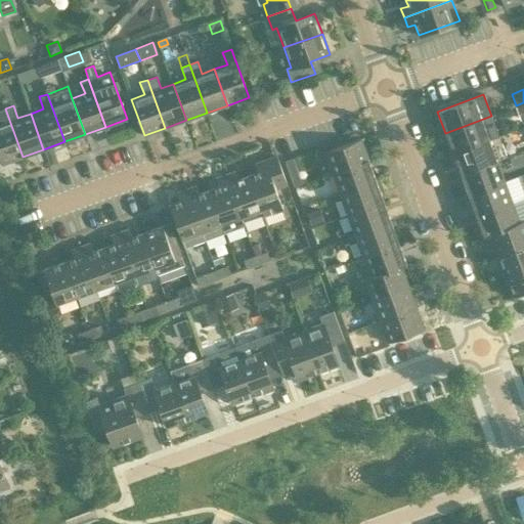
[(0,161),(1,165),(23,157),(5,108),(0,111),(0,161)]
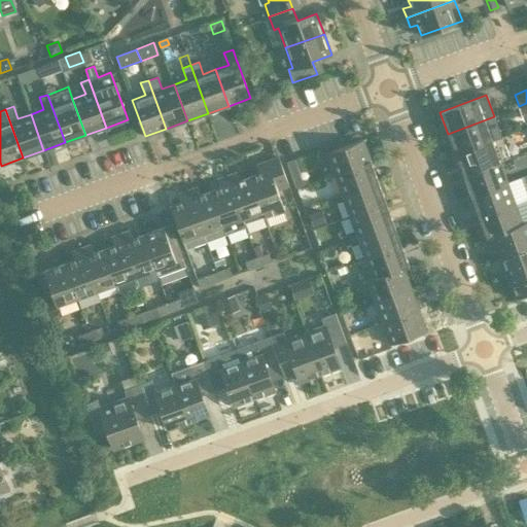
[(502,138),(494,116),(448,134),(455,154),(502,138)]
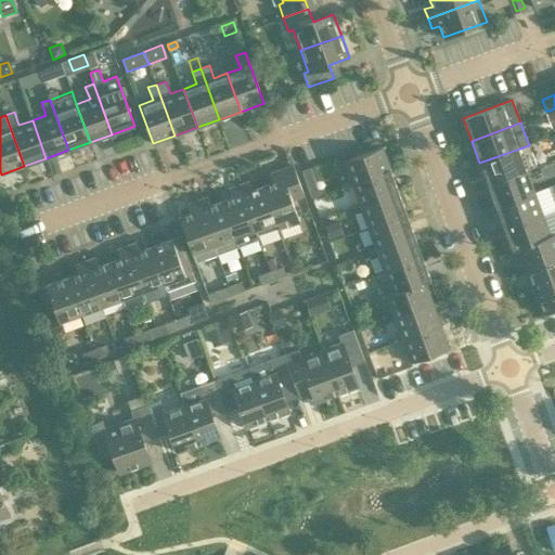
[(529,145),(479,163),(488,184),(526,170),(537,166),(529,145)]
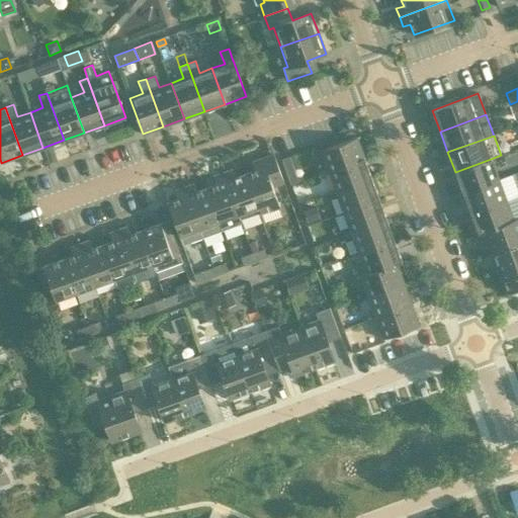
[(329,171),(364,158),(356,137),(321,150),(329,171)]
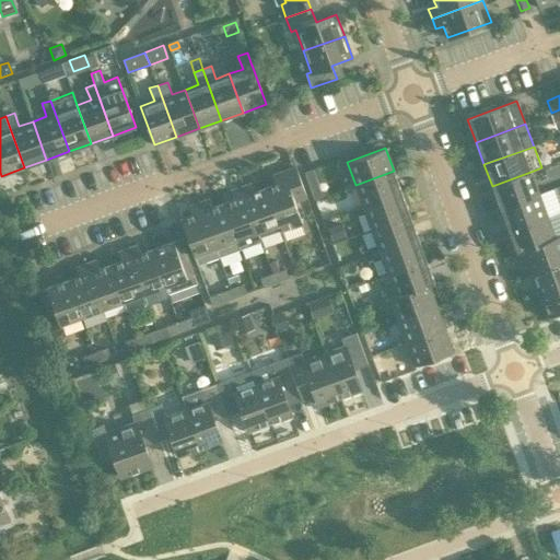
[(278,224),(280,231),(302,223),(294,201),(306,197),(295,167),(272,175),(276,184),(265,188),(278,224)]
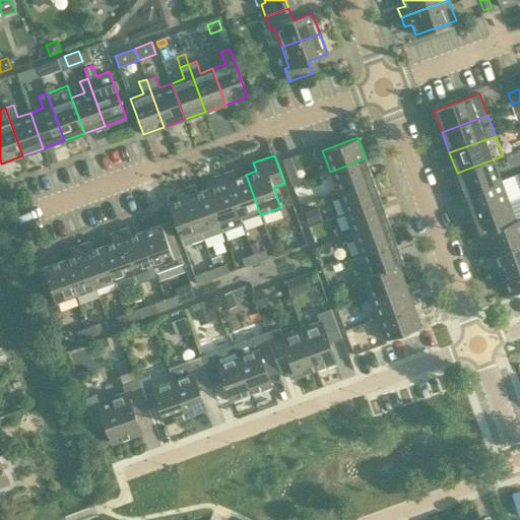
[(337,193),(373,180),(366,158),(330,172),(337,193)]
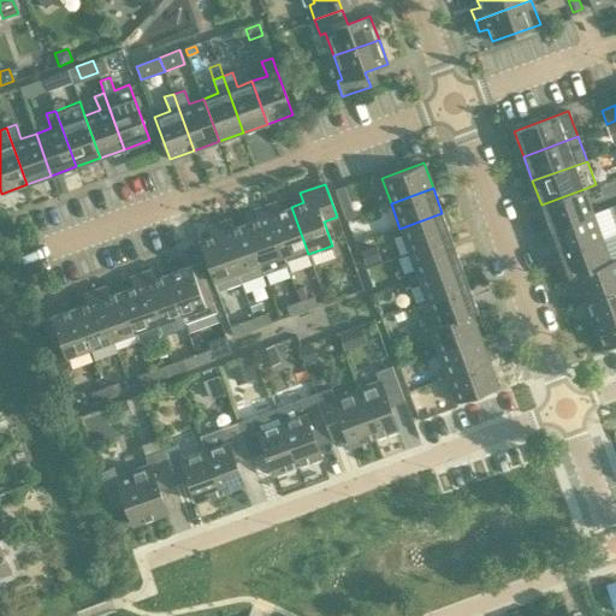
[(593,213),(584,189),(542,205),(550,229),(593,213)]
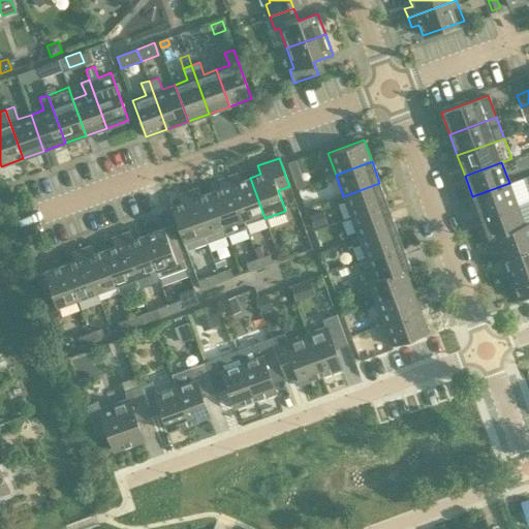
[(262,212),(250,178),(240,181),(237,173),(227,177),(243,219),(262,212)]
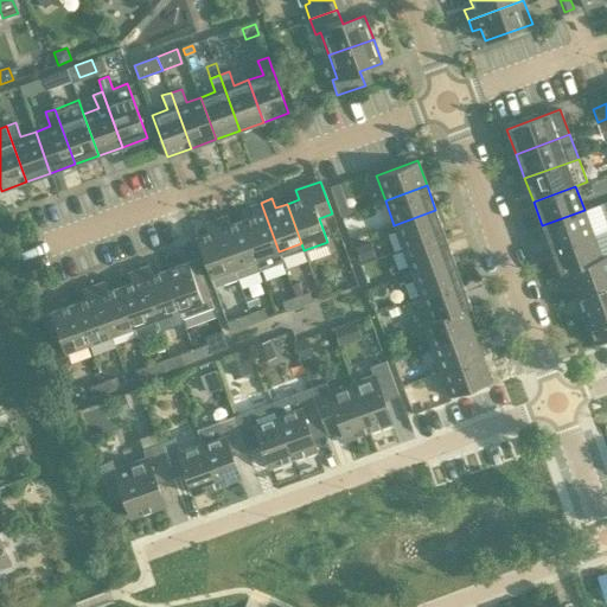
[(282,261),(279,251),(261,203),(250,206),(254,216),(242,221),(260,269),(282,261)]
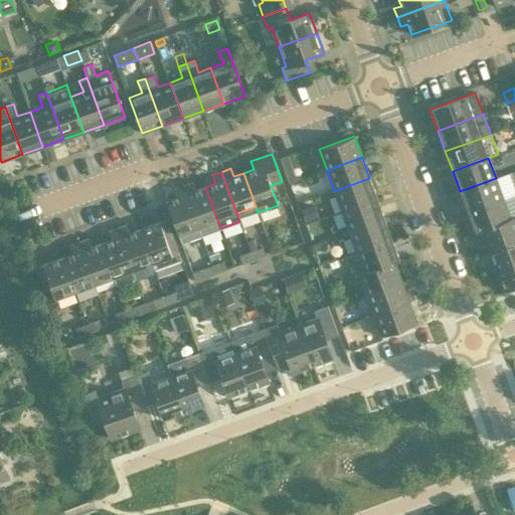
[(341,211),(377,198),(369,178),(334,191),(341,211)]
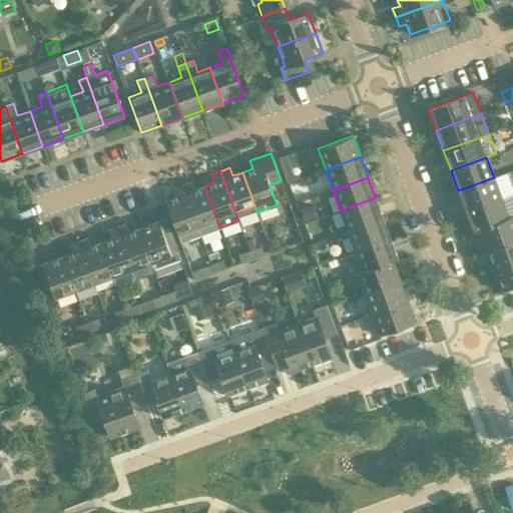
[(494,177),(458,190),(465,210),(501,197),(494,177)]
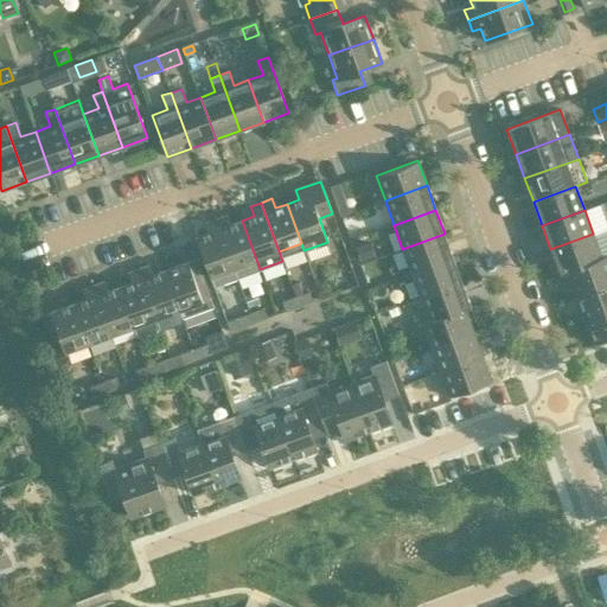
[(237,278),(260,269),(242,221),(230,224),(227,215),(216,219),(237,278)]
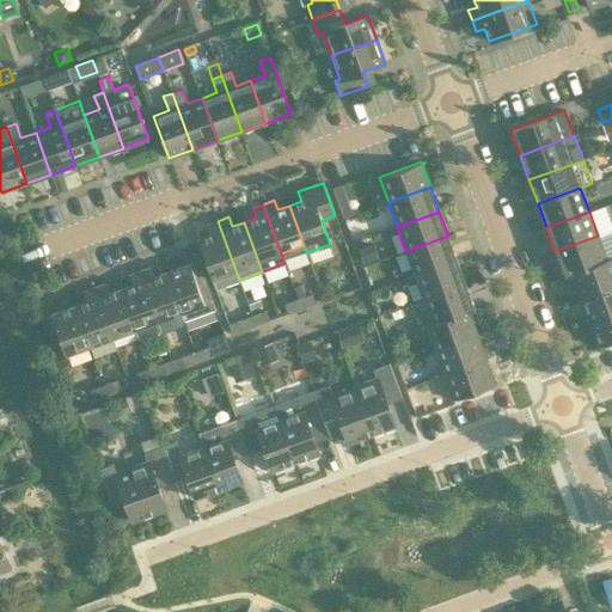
[(215,288),(239,280),(218,221),(207,225),(210,234),(197,239),(215,288)]
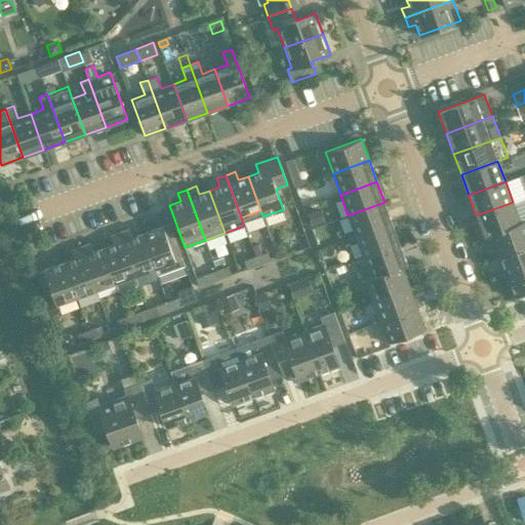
[(356,236),(392,223),(385,202),(348,215),(356,236)]
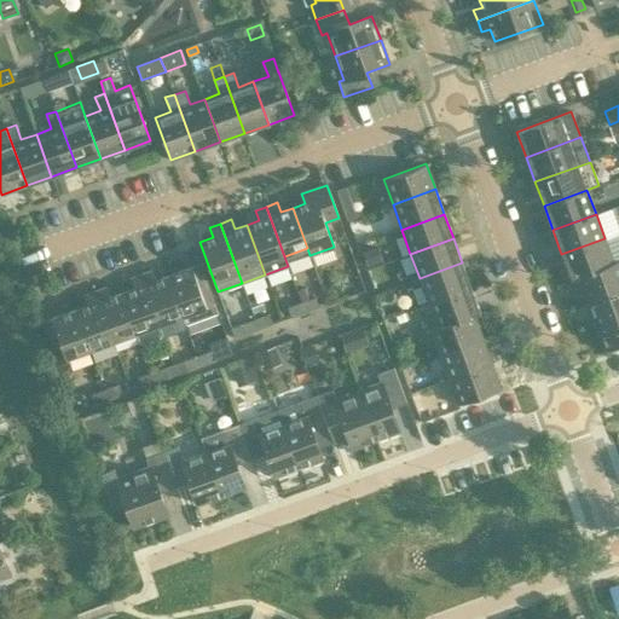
[(614,264),(605,238),(561,254),(571,279),(578,277),(614,264)]
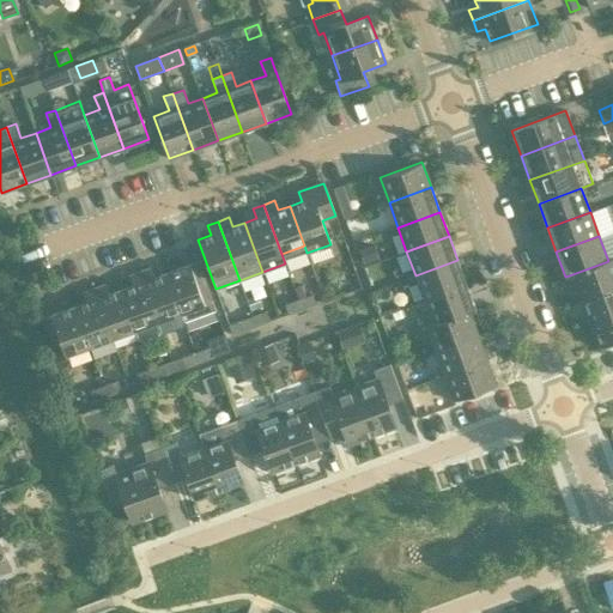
[(374,243),(358,249),(364,263),(378,259),(374,243)]
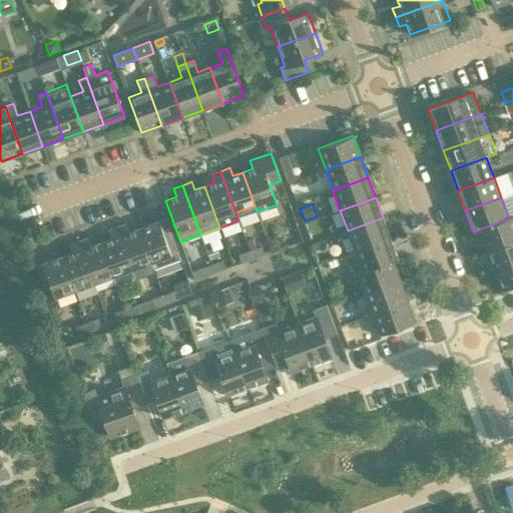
[(512,216),(509,218),(479,229),(486,249),(512,239),(512,216)]
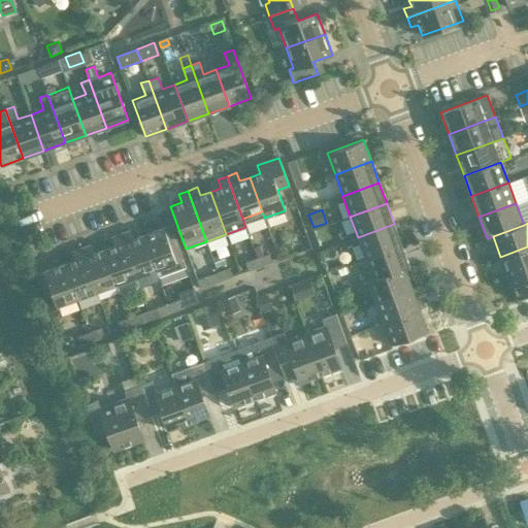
[(365,258),(402,244),(394,224),(358,237),(365,258)]
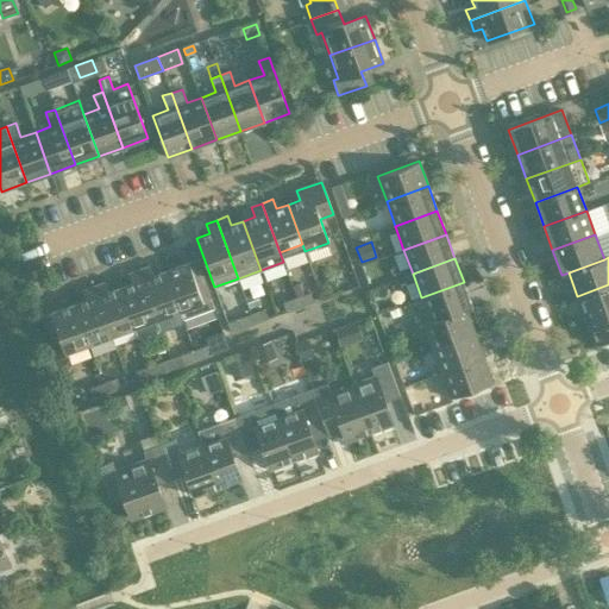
[(165,271),(180,311),(183,320),(214,308),(196,259),(165,271)]
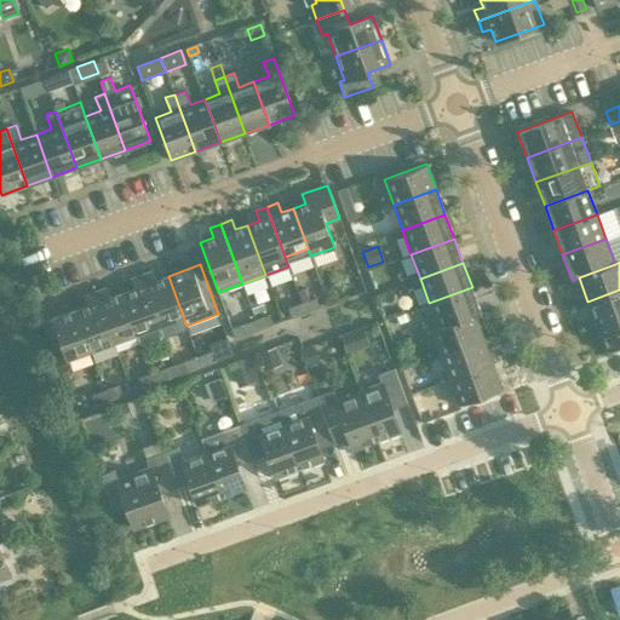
[(160,325),(183,316),(168,276),(156,281),(153,271),(142,275),(160,325)]
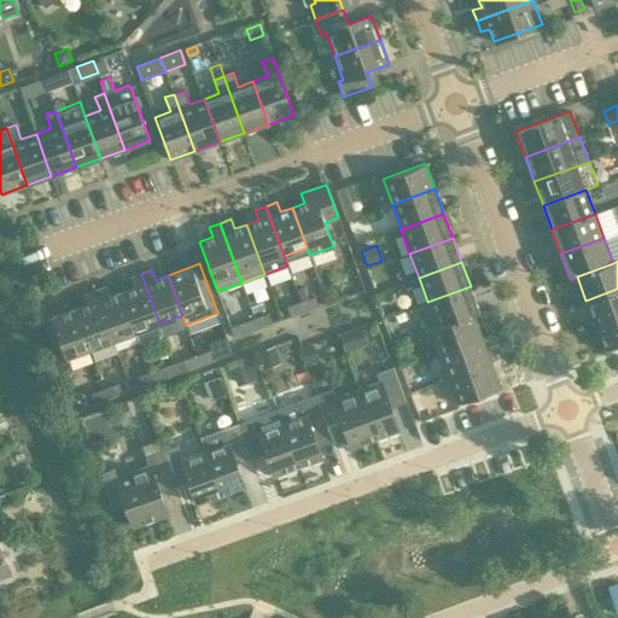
[(163,333),(159,324),(141,274),(130,278),(133,287),(122,292),(136,332),(139,342),(163,333)]
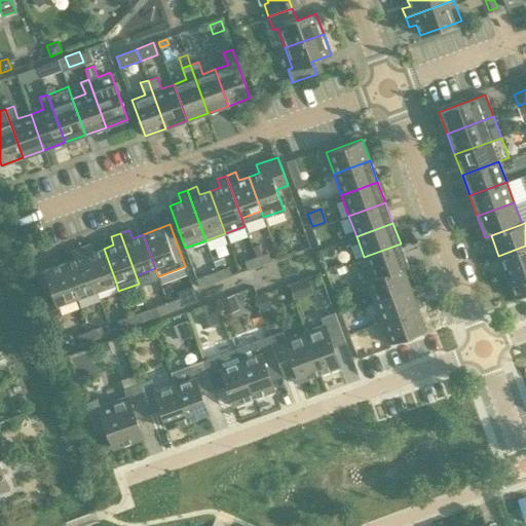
[(402,267),(403,267),(408,265),(401,243),(364,257),(371,277),(372,278),(402,267)]
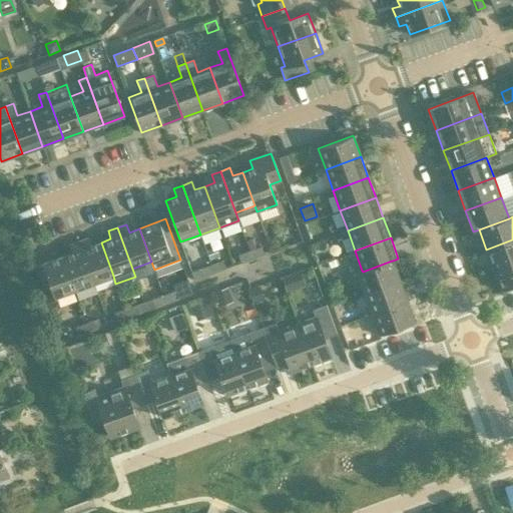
[(93,283),(113,276),(101,242),(91,246),(88,238),(79,241),(93,283)]
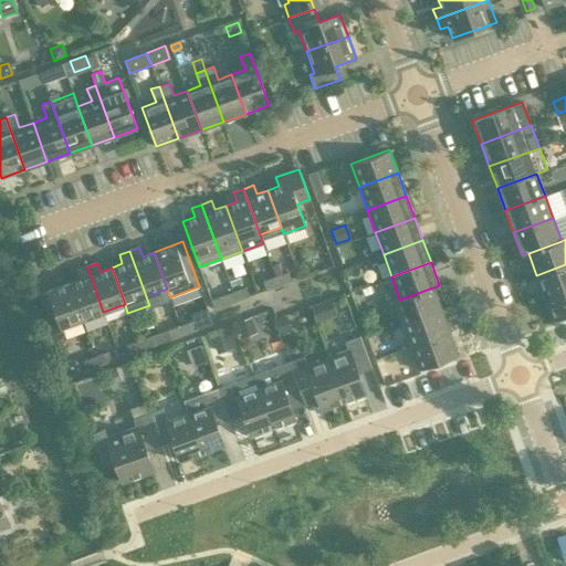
[(565,264),(536,275),(545,297),(565,289),(565,264)]
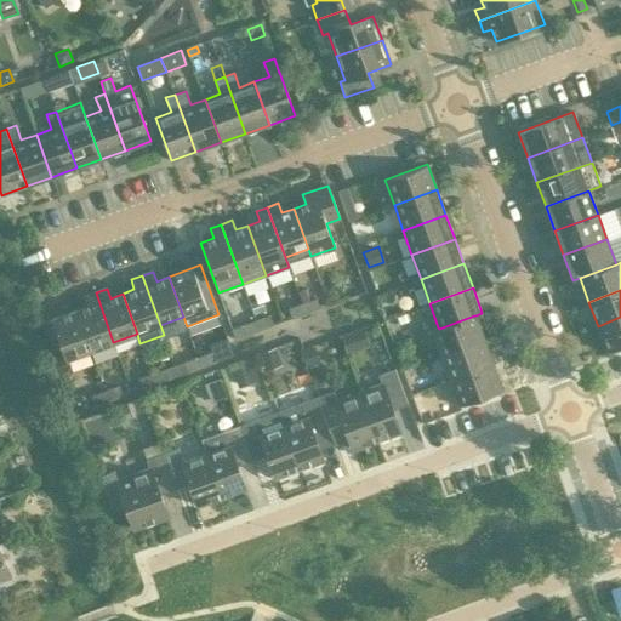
[(90,351),(113,342),(96,292),(84,296),(87,306),(75,311),(90,351)]
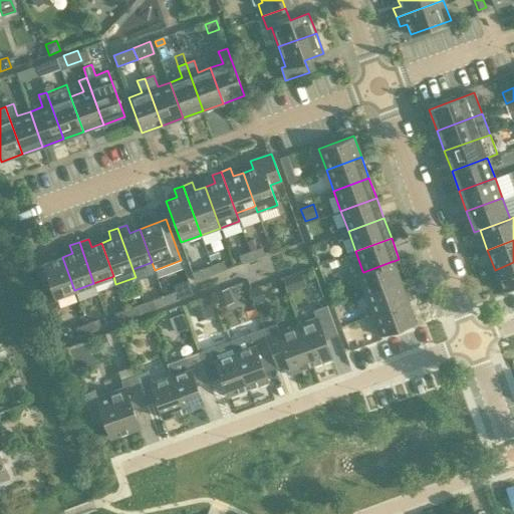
[(250,251),(253,259),(264,255),(262,247),(250,251)]
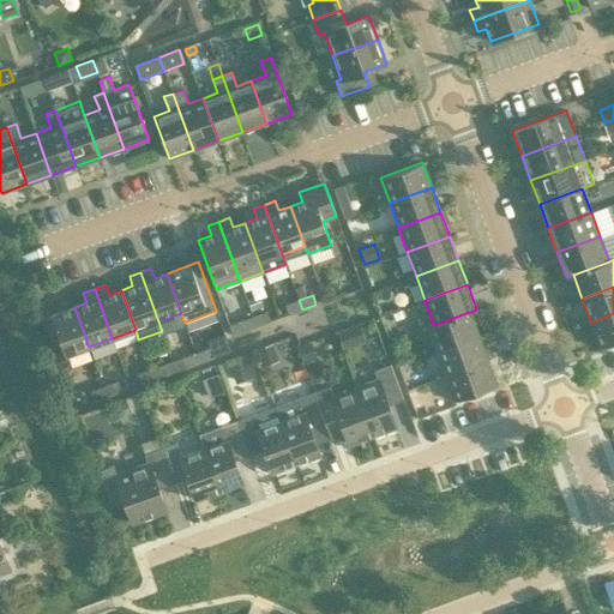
[(289,314),(302,309),(299,300),(286,305),(289,314)]
